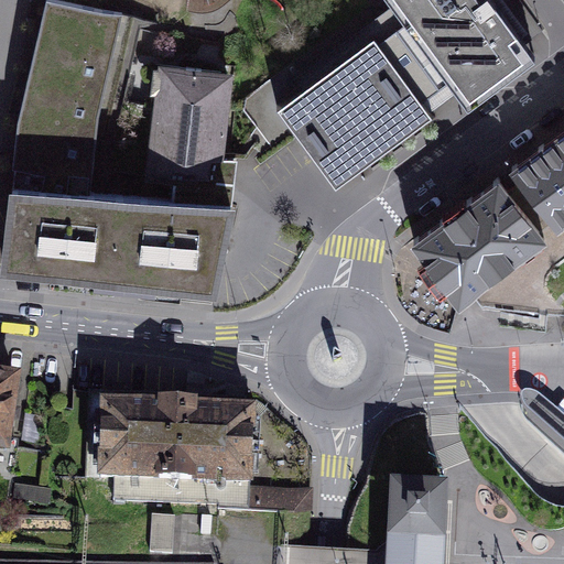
[(226,205),(172,199),(90,194),(97,119),(122,15),(56,0),(47,0),(20,120),(3,264),(215,289),(230,205),(226,205)]
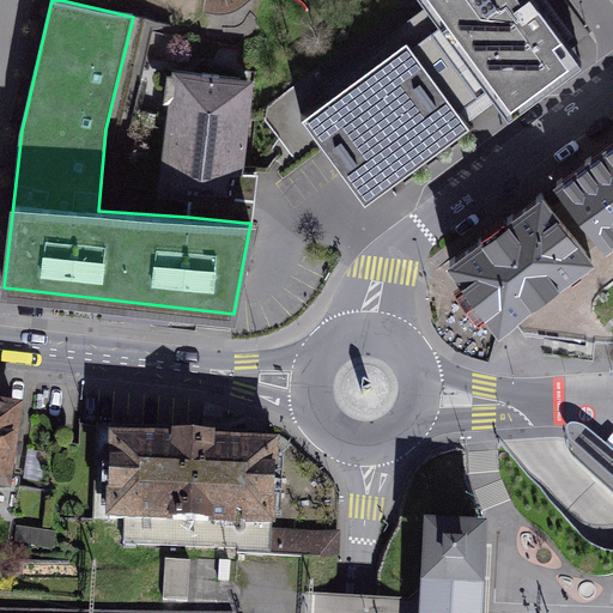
[(526,0),(439,0),(423,13),(411,20),(473,104),(485,96),(492,105),(508,126),(580,73),(526,0)]
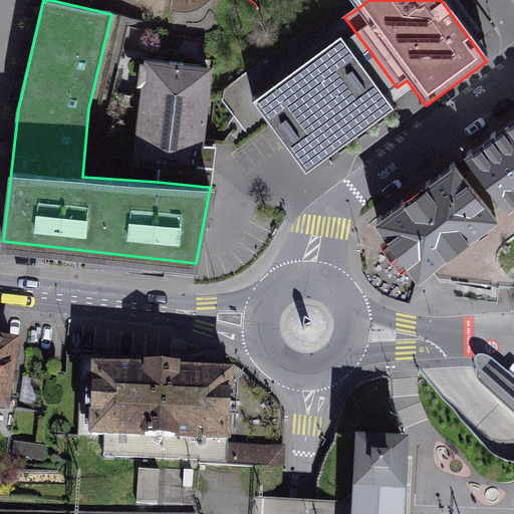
[(346,0),(354,11),(368,0),(346,0)]
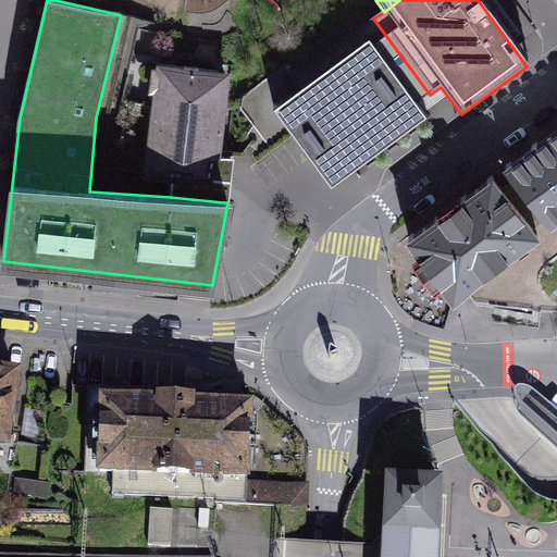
[(297,96),(272,114),(291,138),(331,194),(428,122),(422,115),(415,106),(430,95),(373,19),(287,83),(297,96)]
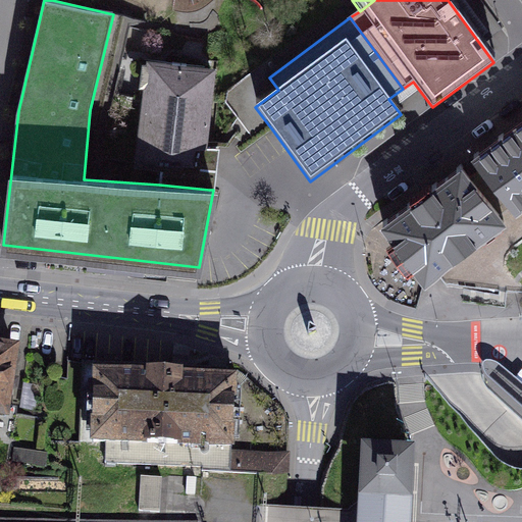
[(159,185),(209,190),(211,168),(200,168),(211,71),(155,65),(153,86),(148,86),(138,164),(161,167),(159,185)]
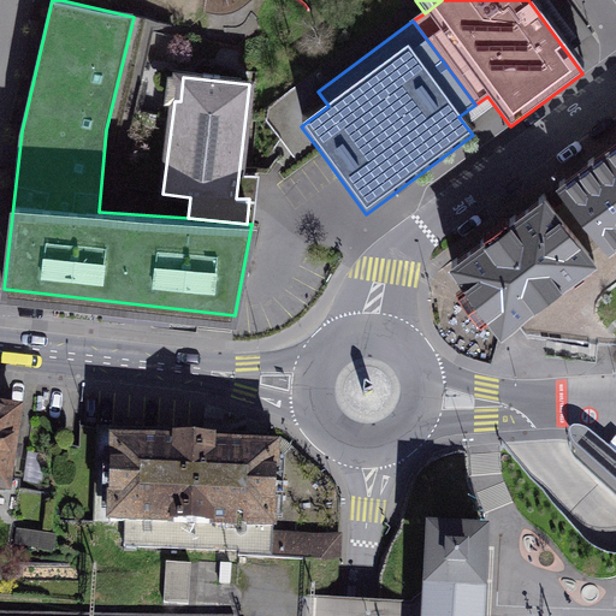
[(458,117),(467,128),(495,106),(487,96),(475,105),(458,117)]
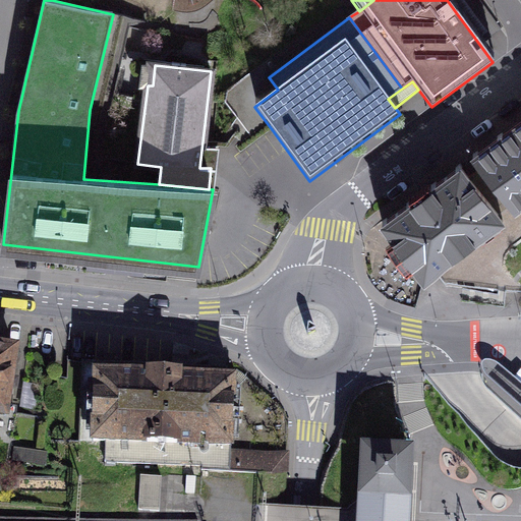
[(520,208),(520,119),(473,155),(515,212),(520,208)]
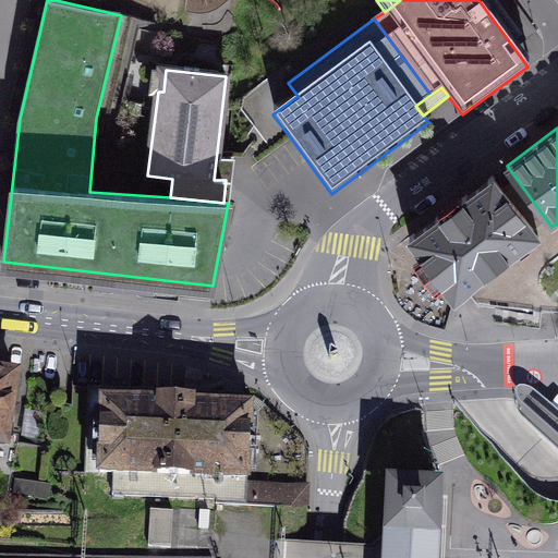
[(540,238),(494,176),(462,198),(459,194),(438,210),(441,215),(410,238),(422,254),(415,259),(426,275),(437,289),(444,284),(456,300),(468,291),(540,238)]
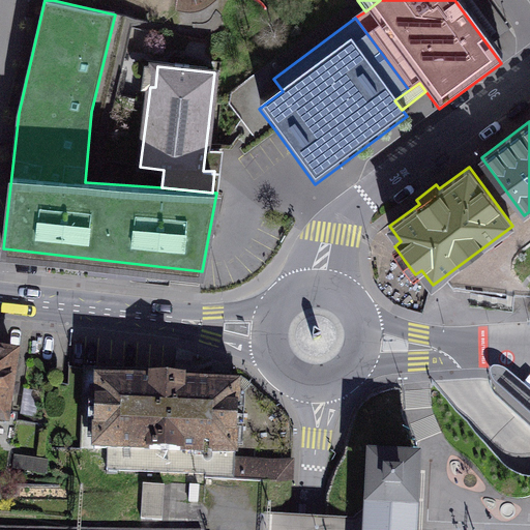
[(0,425),(12,428),(21,354),(8,353),(0,351),(0,425)]
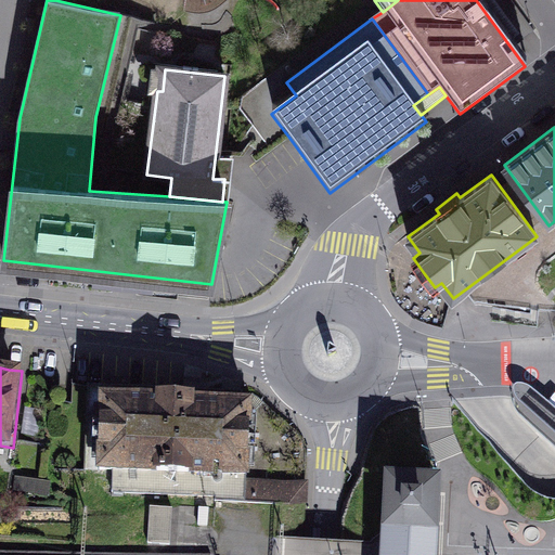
[(554,408),(531,389),(526,385),(520,383),(517,383),(514,385),(513,388),(513,391),(514,395),(518,400),(554,434),(554,408)]
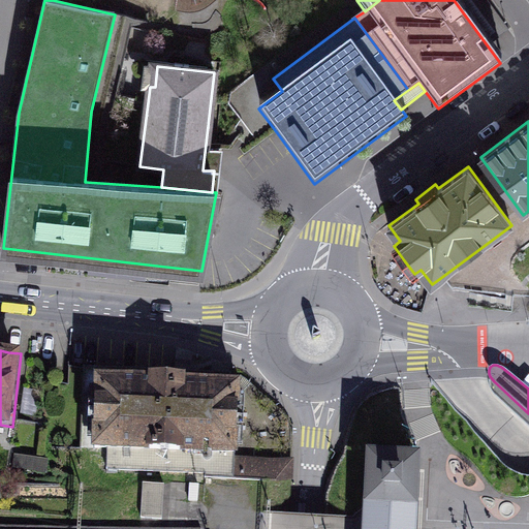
[(174,373),(82,368),(81,383),(55,381),(51,448),(106,452),(105,472),(204,476),(288,479),(289,465),(285,465),(234,463),(236,389),(183,386),(183,372),(174,373)]
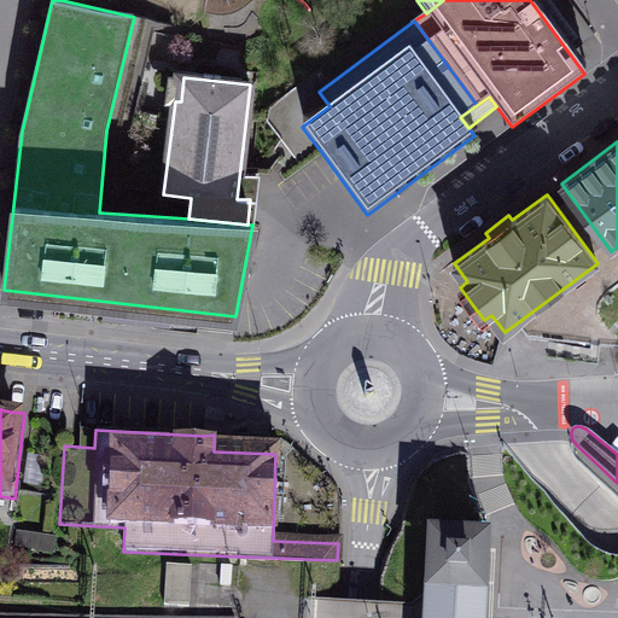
[(429,520),(425,586),(441,586),(488,589),(489,576),(490,547),(491,524),(429,520)]
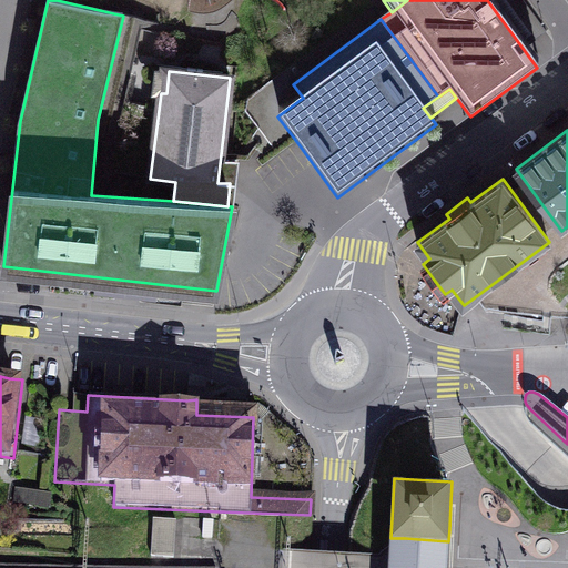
[(154,516),(153,557),(175,557),(176,517),(154,516)]
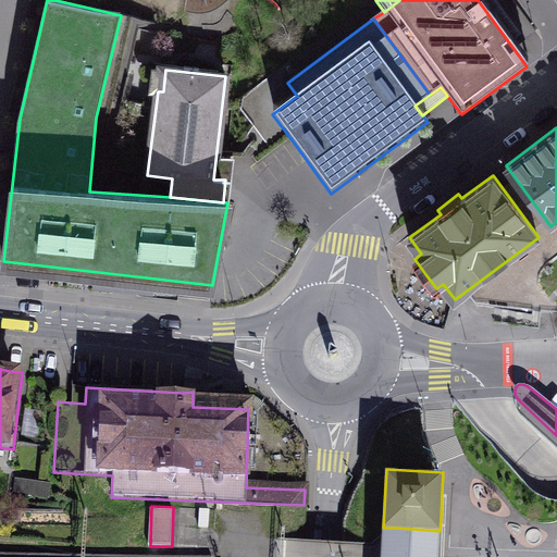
[(397,528),(383,528),(381,556),(437,556),(440,531),(397,528)]
